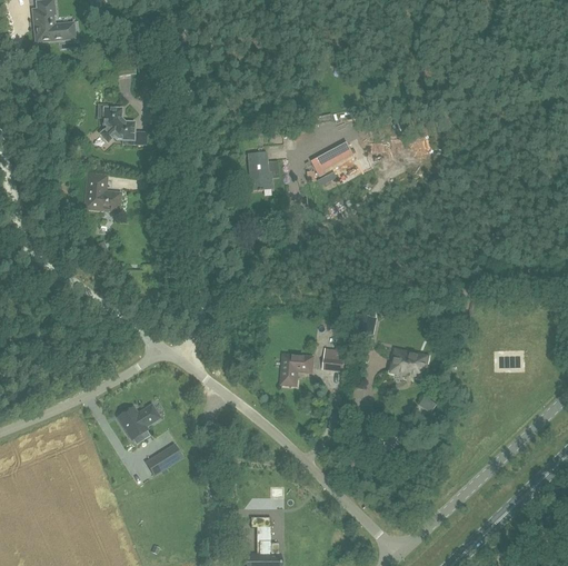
[(45,40),(46,38),(63,37),(66,35),(65,26),(62,23),(57,25),(55,22),(53,13),(56,13),(55,0),(37,0),(38,15),(33,15),(36,39),(39,39),(40,40),(45,40)]
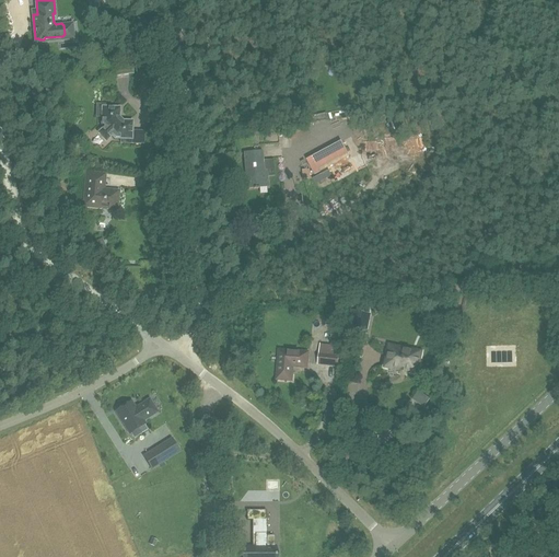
[(132,71),(130,59),(109,62),(112,74),(132,71)]
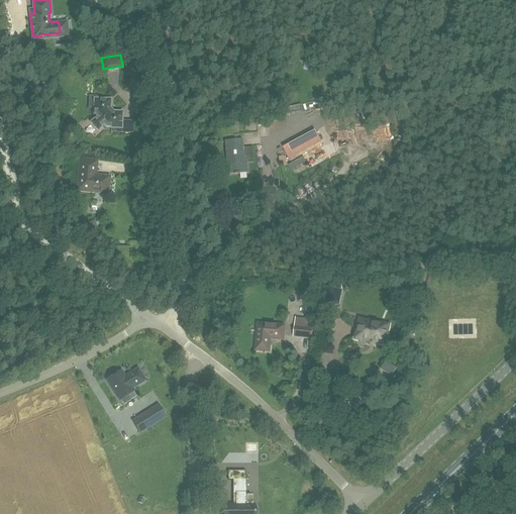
[(113,109),(109,106),(110,97),(95,97),(95,106),(93,106),(93,113),(96,115),(90,120),(98,128),(103,123),(105,126),(112,126),(112,124),(115,124),(115,126),(121,126),(121,110),(113,109)]
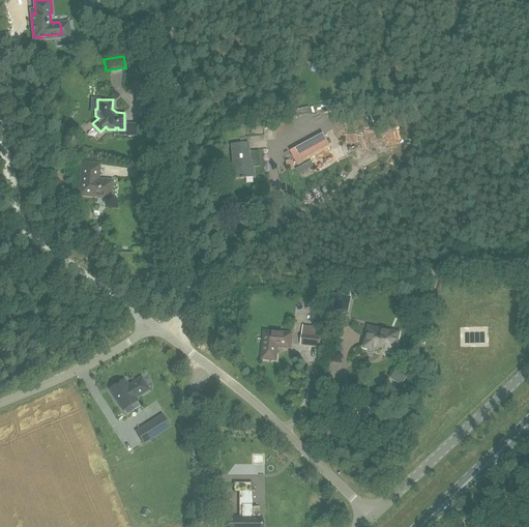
[(232,142),(235,176),(255,174),(254,165),(251,165),(248,141),(232,142)]
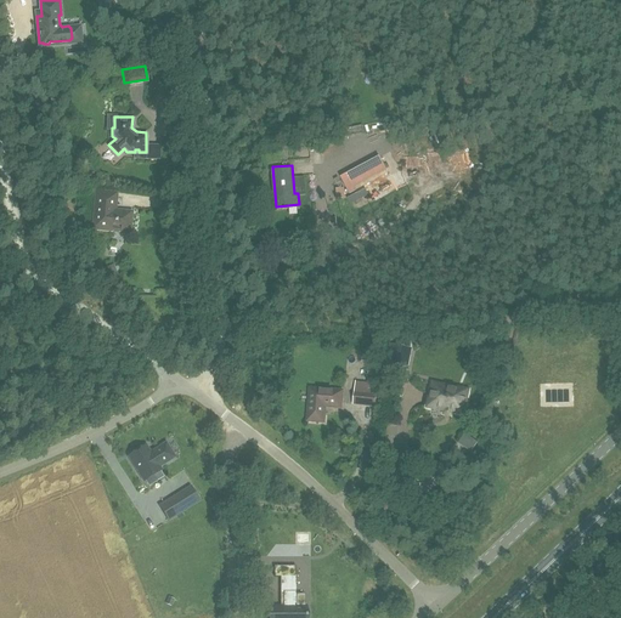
[(355,169),(343,175),(351,191),(359,186),(356,182),(361,180),(355,169)]
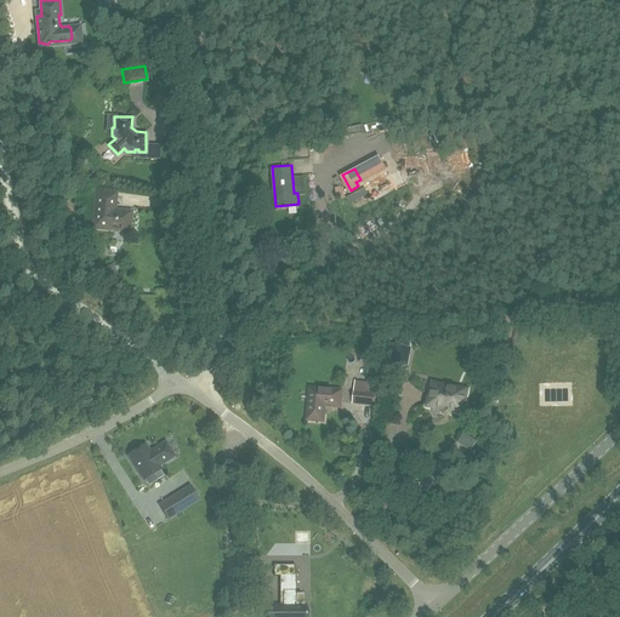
[(129,228),(131,211),(114,209),(115,192),(98,190),(95,224),(129,228)]
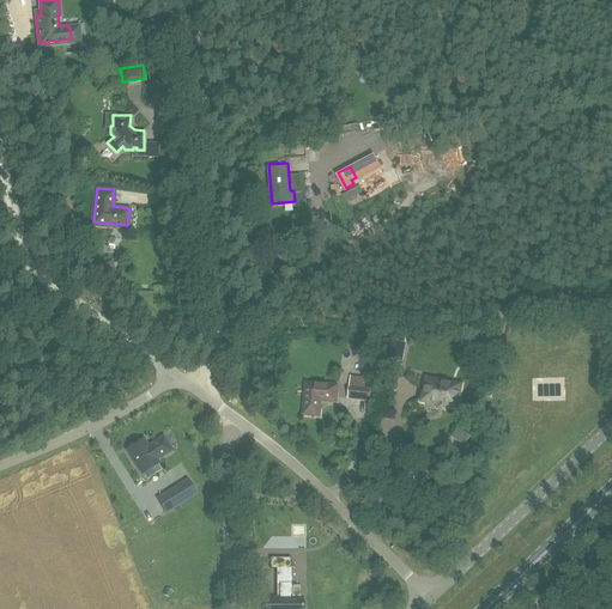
[(104,262),(110,275),(116,272),(111,259),(104,262)]
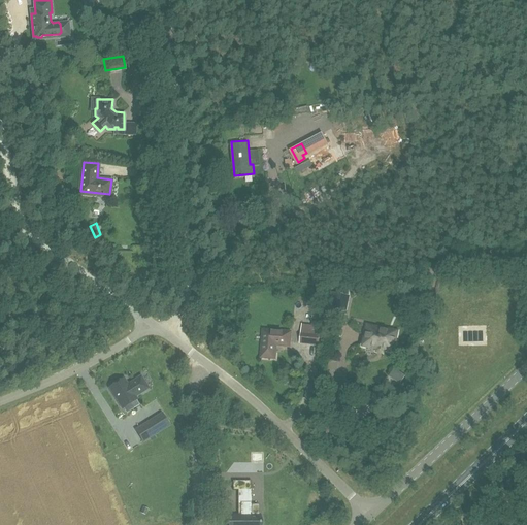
[(336,291),(333,305),(346,308),(349,294),(336,291)]
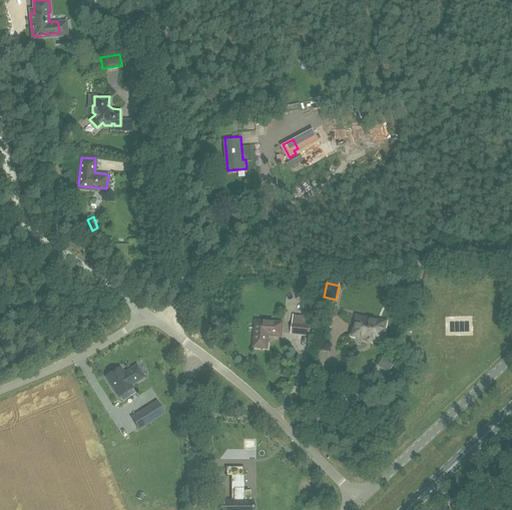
[(387,320),(365,315),(358,314),(354,334),(383,340),(387,320)]
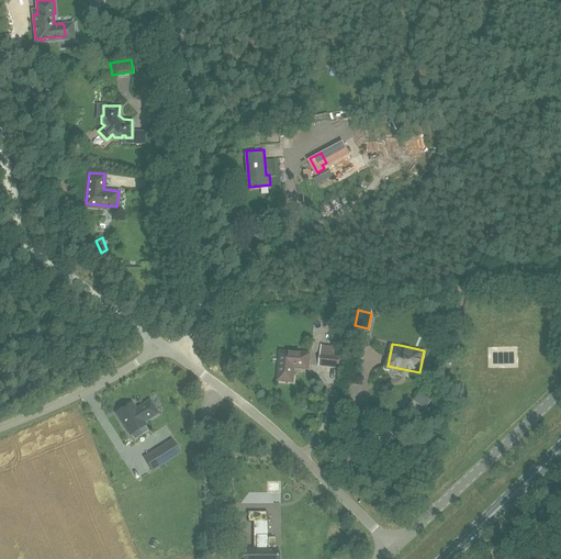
[(321,351),(320,364),(339,366),(340,354),(340,348),(333,347),(332,354),(321,351)]
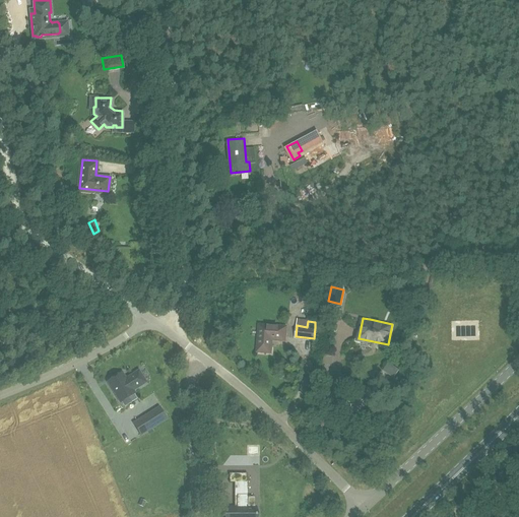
[(285,338),(286,325),(260,323),(258,349),(271,350),(272,337),(285,338)]
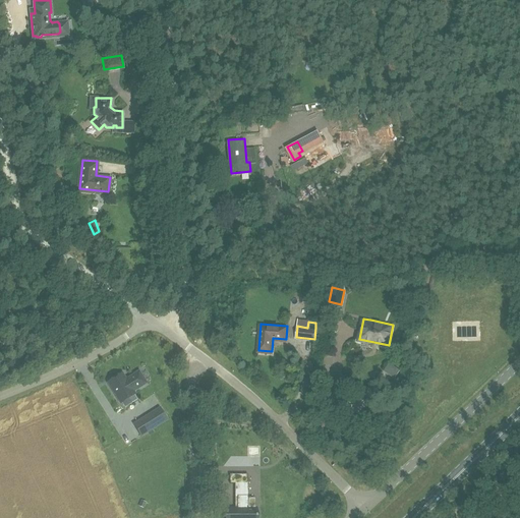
[(390,360),(384,368),(395,376),(401,367),(390,360)]
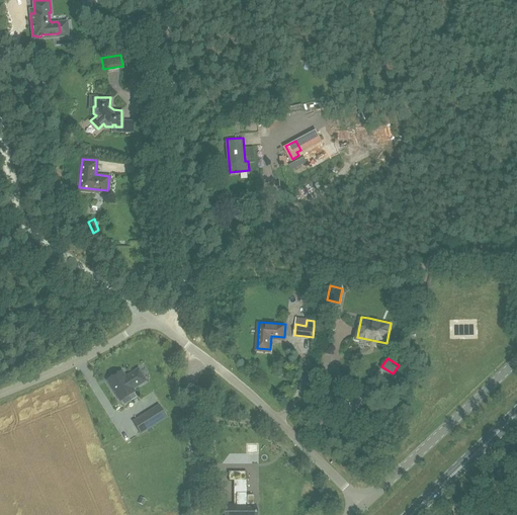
[(507,387),(516,375),(516,366),(502,381),(507,387)]
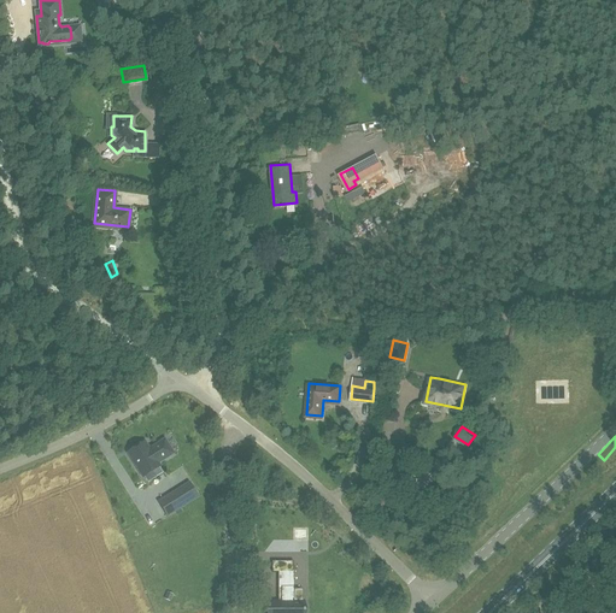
[(129,449),(144,473),(162,463),(159,460),(174,451),(165,437),(151,446),(146,438),(129,449)]
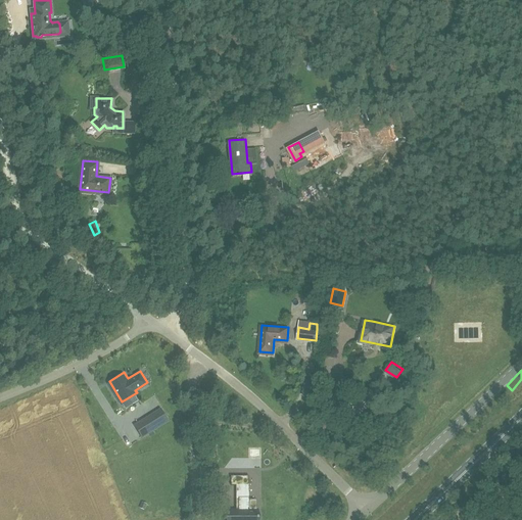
[(137,413),(145,425),(164,413),(156,400),(137,413)]
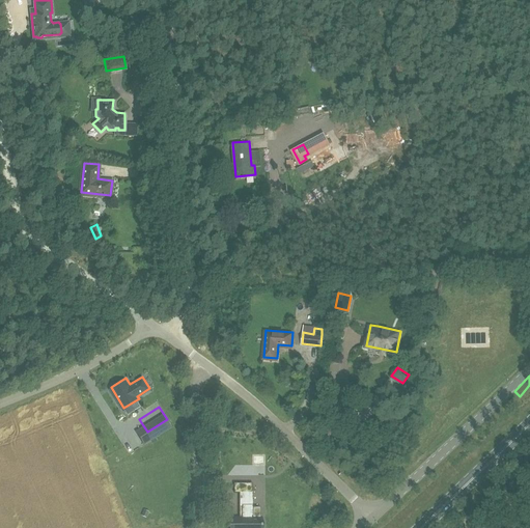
[(235,481),(235,490),(254,490),(254,481),(235,481)]
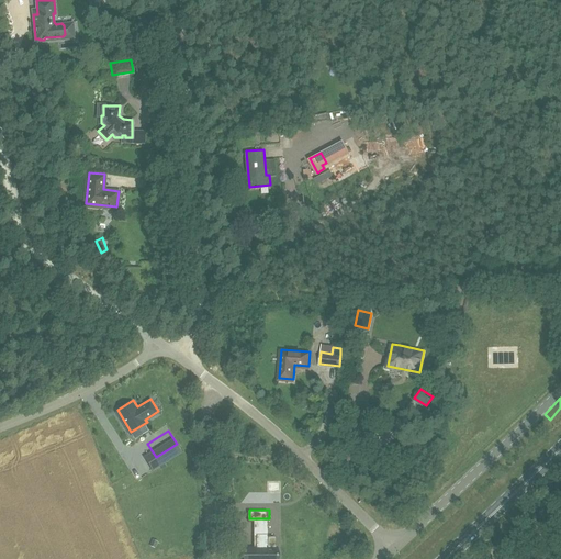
[(269,546),(269,534),(269,532),(257,533),(257,546),(255,546),(246,546),(246,558),(277,558),(277,545),(269,546)]
